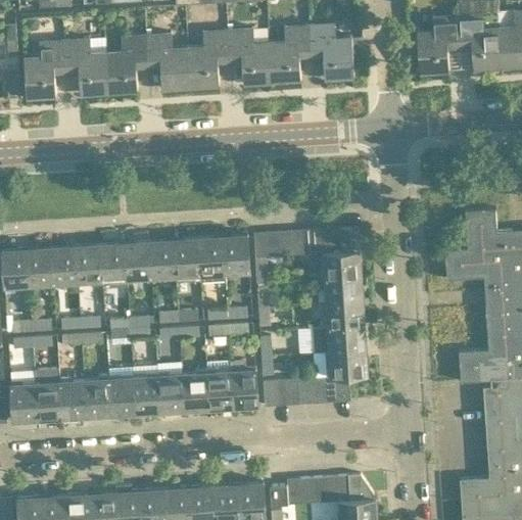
[(496,0),(456,3),(457,14),(459,45),(471,44),(472,68),(501,66),(497,12),(496,0)]
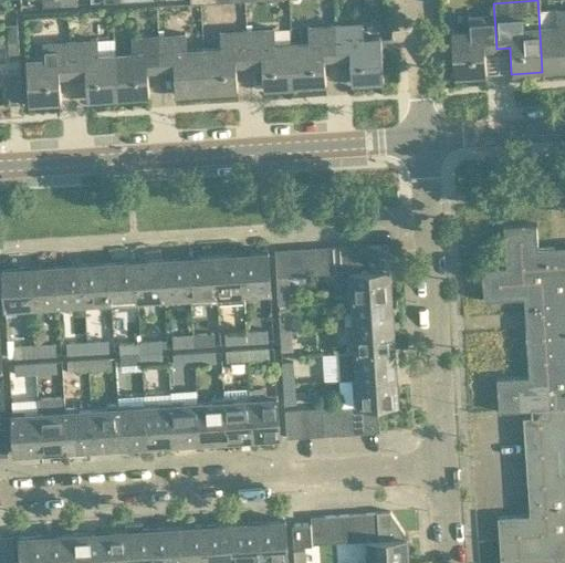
[(564,11),(539,13),(542,72),(564,70),(564,11)]
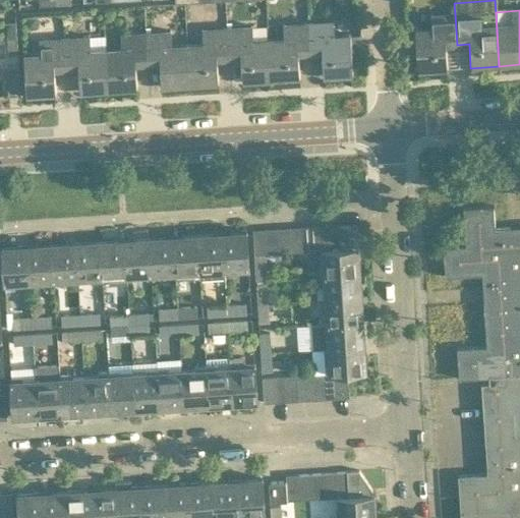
[(457,45),(455,14),(430,16),(431,30),(414,31),(416,71),(447,69),(446,46),(457,45)]
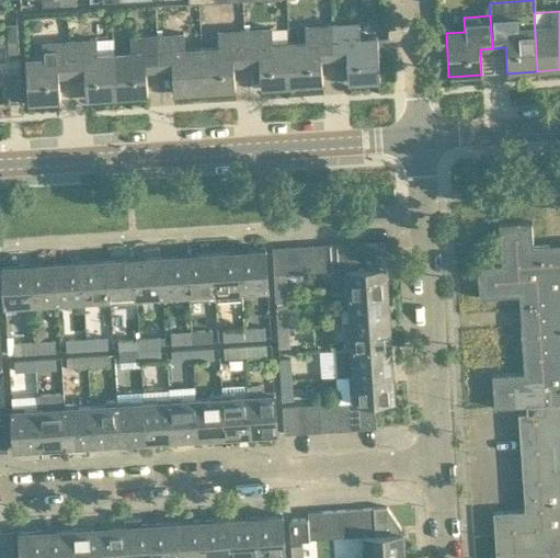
[(25,36),(38,36),(38,24),(25,24),(25,36)]
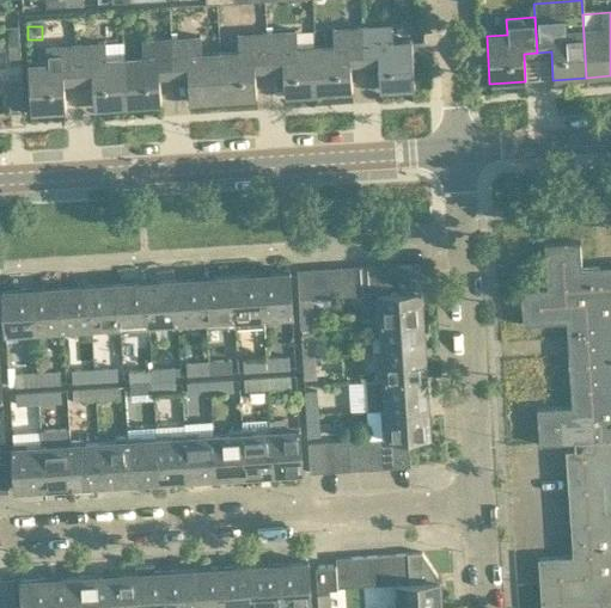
[(391,26),(362,29),(365,63),(378,62),(380,91),(414,88),(413,63),(425,62),(423,43),(411,44),(411,42),(391,43),(391,26)]
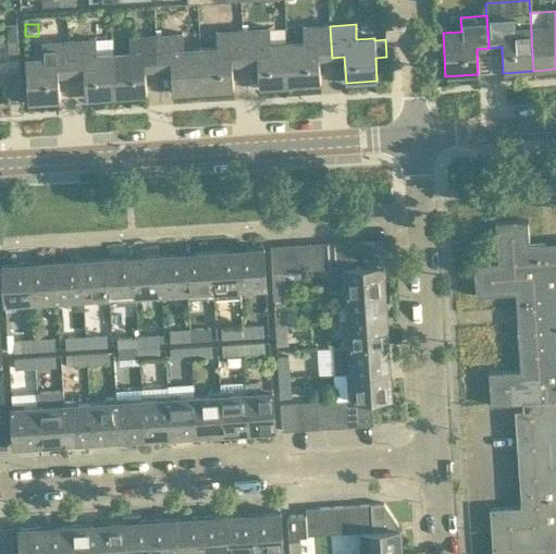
[(15,26),(7,26),(8,44),(16,42),(15,26)]
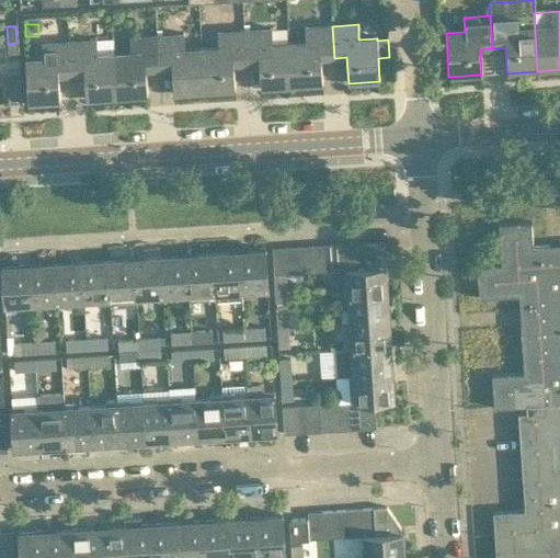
[(305,43),(290,44),(293,87),(324,86),(322,59),(334,58),(332,26),(305,27),(305,43)]
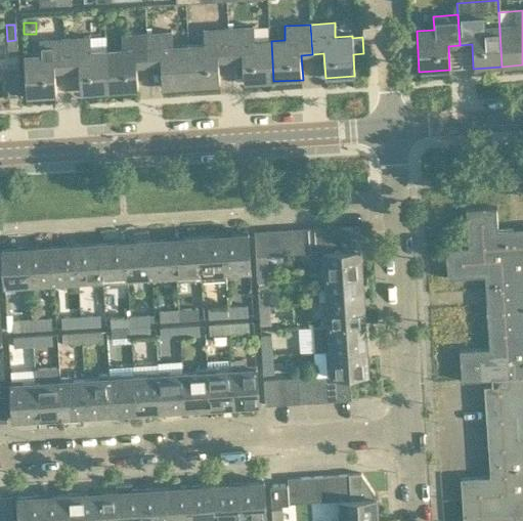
[(270,27),(253,28),(253,42),(271,41),(270,27)]
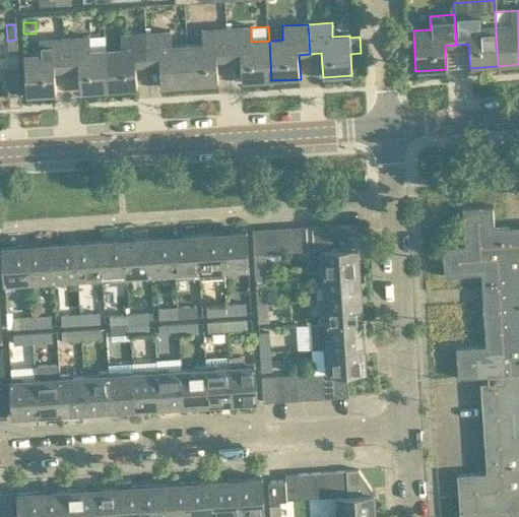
[(251,27),(226,29),(229,59),(241,59),(242,82),(271,80),(269,41),(251,42),(251,27)]
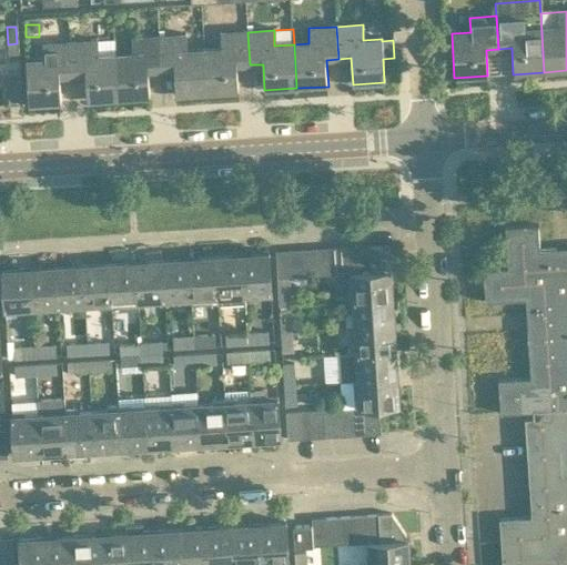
[(220,49),(204,50),(208,93),(239,92),(236,66),(250,64),(247,32),(219,33),(220,49)]
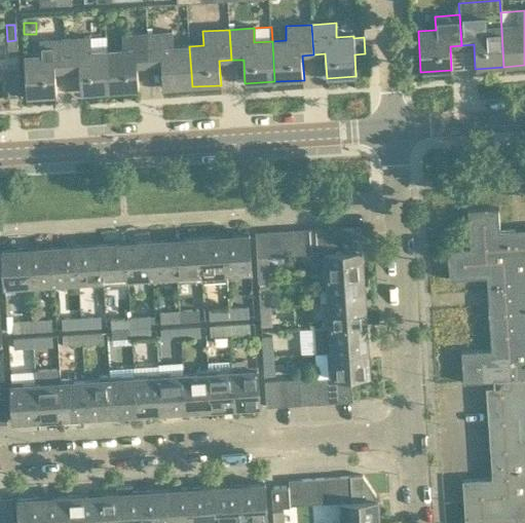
[(171,33),(147,35),(149,66),(161,65),(162,88),(192,86),(189,46),(172,47),(171,33)]
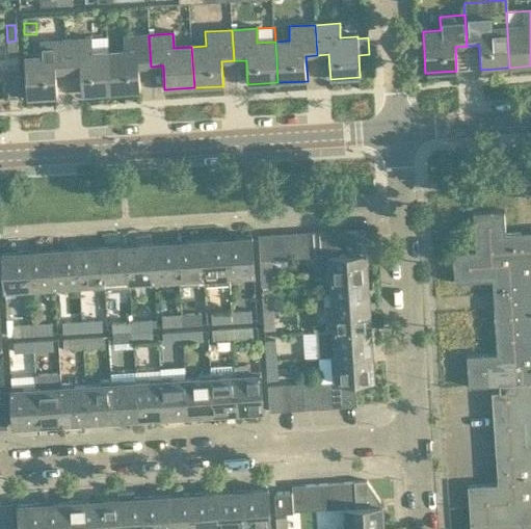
[(123,51),(108,52),(111,94),(140,91),(138,67),(151,67),(149,35),(123,36),(123,51)]
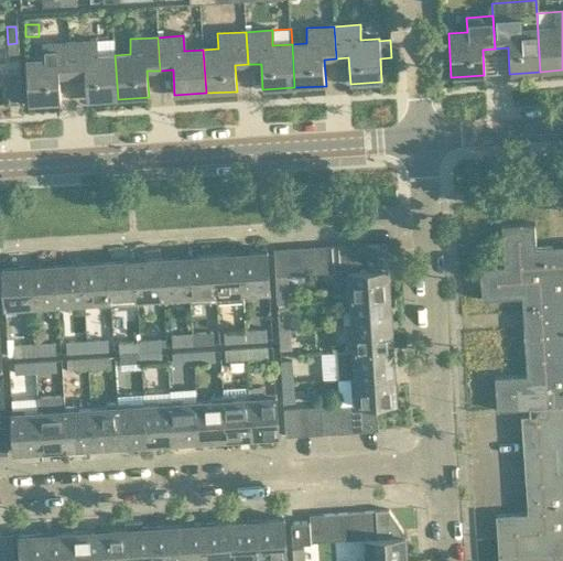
[(114,40),(69,43),(72,76),(85,75),(86,101),(118,99),(115,55),(114,40)]
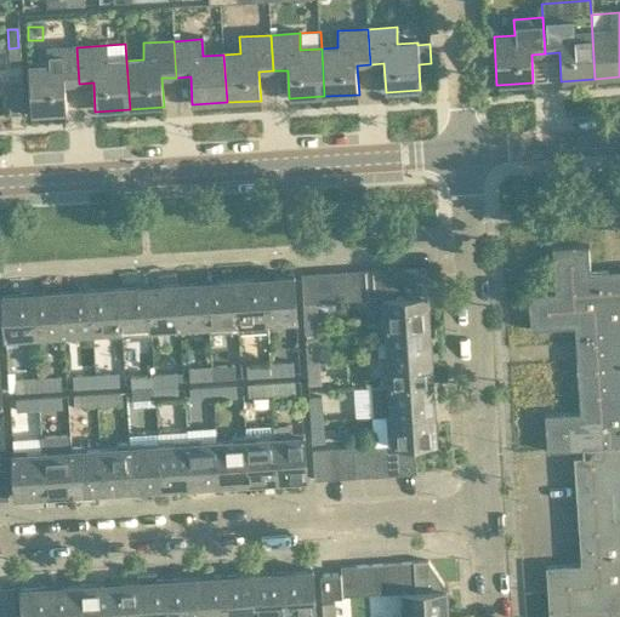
[(18,47),(9,49),(10,66),(10,67),(21,67),(18,47)]
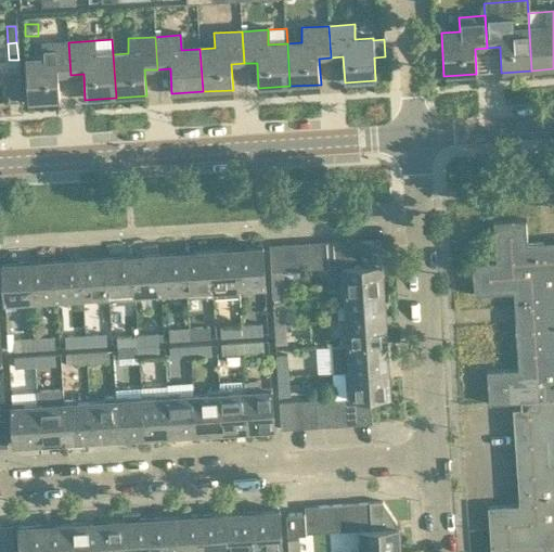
[(71,75),(68,42),(41,45),(41,60),(25,61),(28,103),(60,101),(58,75),(71,75)]
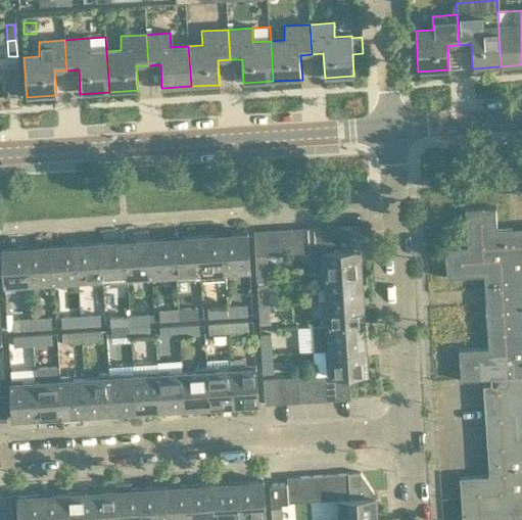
[(17,68),(6,69),(8,98),(19,97),(17,68)]
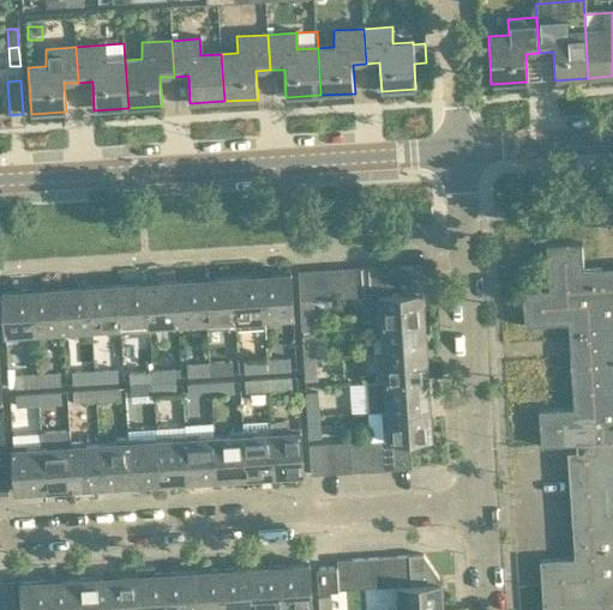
[(548,289),(522,291),(523,308),(524,327),(568,325),(569,332),(569,342),(577,342),(578,358),(570,358),(574,410),(538,412),(540,448),(575,446),(576,453),(566,453),(569,485),(612,482),(612,277),(600,279),(600,270),(584,271),(582,243),(545,246),(548,289)]
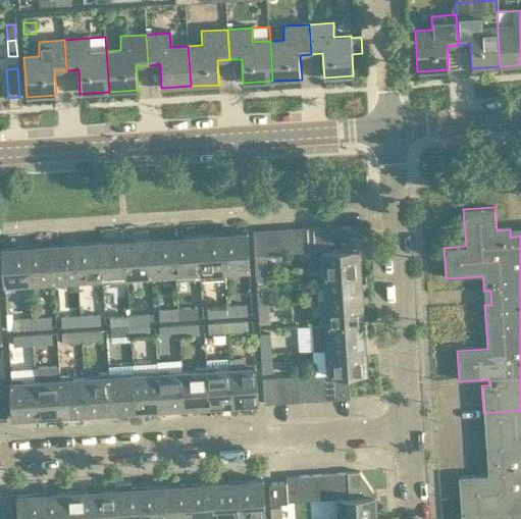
[(339,225),(326,226),(327,252),(340,251),(339,228),(339,225)]
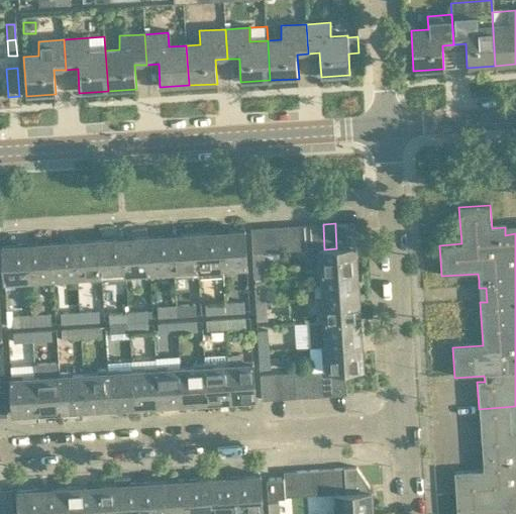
[(323,224),(311,225),(312,250),(320,249),(321,249),(324,249),(323,224)]
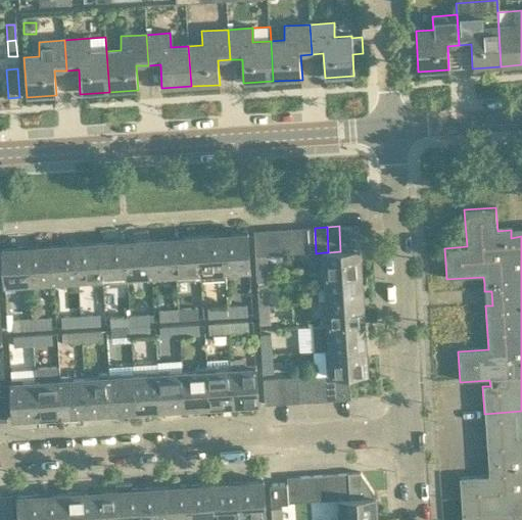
[(340,251),(361,250),(359,227),(339,229),(340,251)]
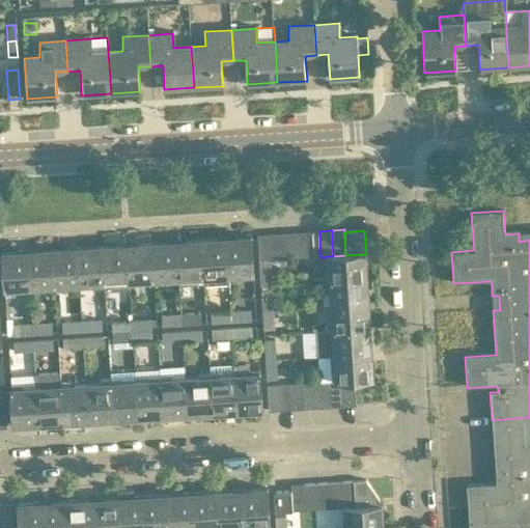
[(308,257),(321,257),(319,231),(307,232),(308,257)]
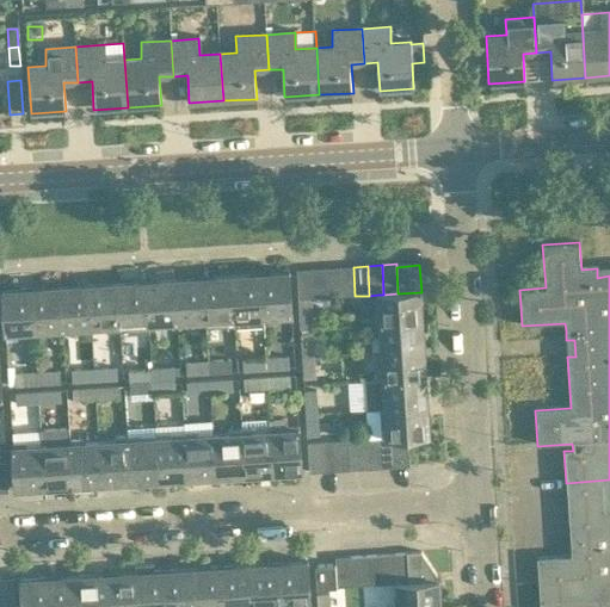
[(353,267),(339,268),(340,297),(355,296),(353,267)]
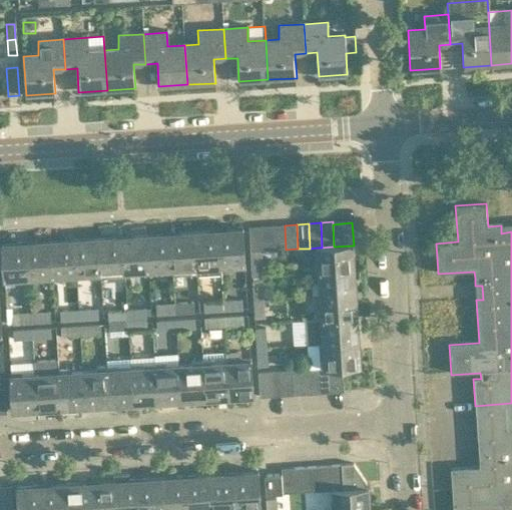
[(273,225),(261,226),(263,251),(274,250),(273,225)]
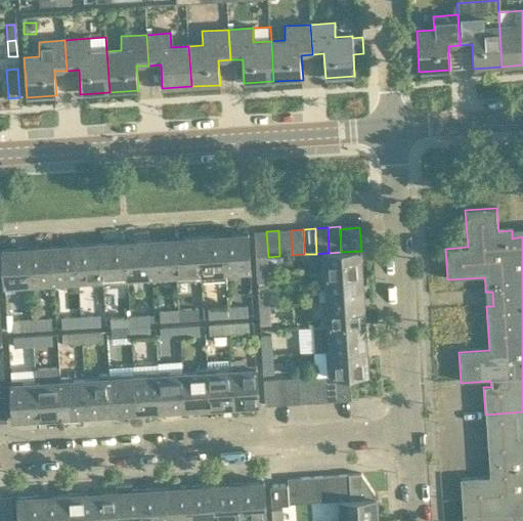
[(291,230),(278,230),(279,256),(292,255),(291,230)]
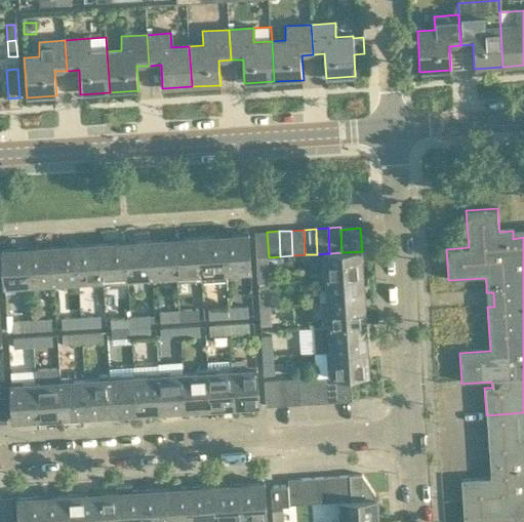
[(267,232),(254,233),(255,253),(256,258),(269,257),(267,232)]
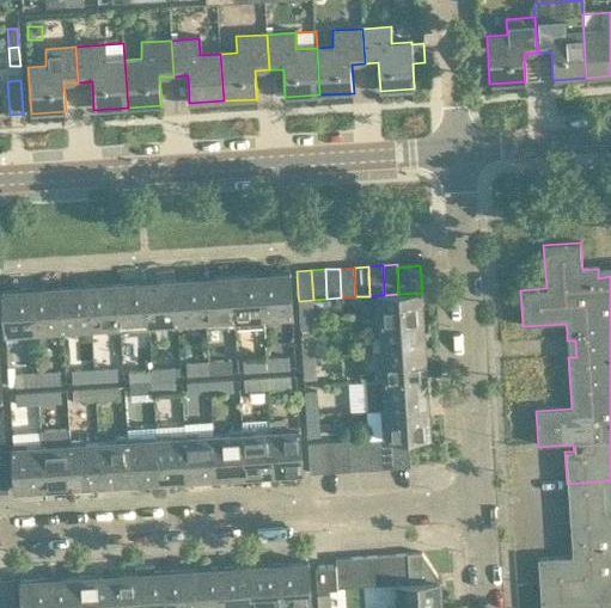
[(269,272),(260,274),(263,317),(279,317),(279,321),(292,320),(289,272),(288,272),(288,274),(272,275),(272,271),(269,271),(269,272)]
